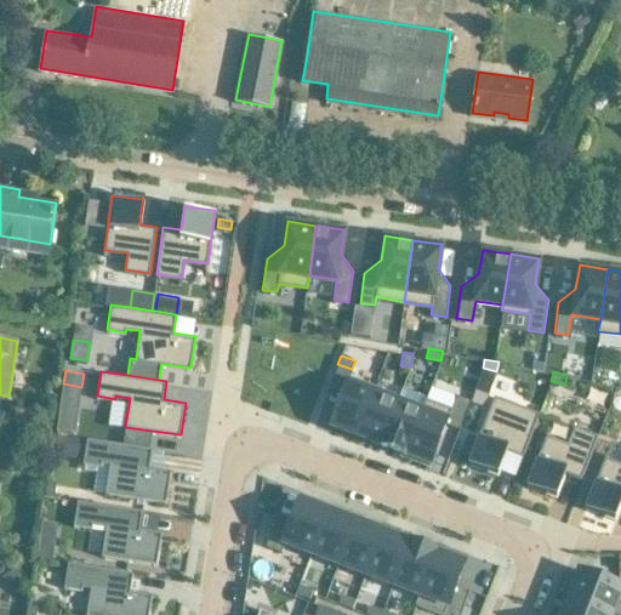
[(349,374),(331,422),(357,432),(374,389),(376,383),(349,374)]
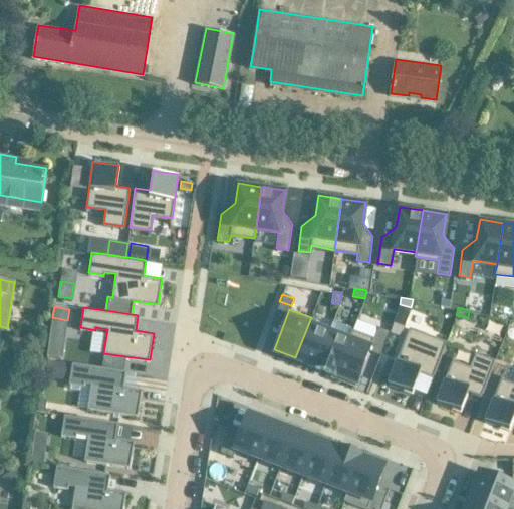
[(309,322),(295,357),(315,365),(329,329),(309,322)]
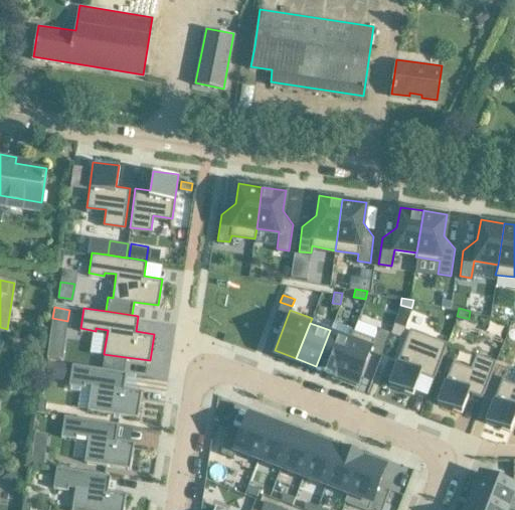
[(349,338),(336,373),(357,382),(370,349),(381,354),(390,330),(378,325),(374,336),(353,328),(349,338)]
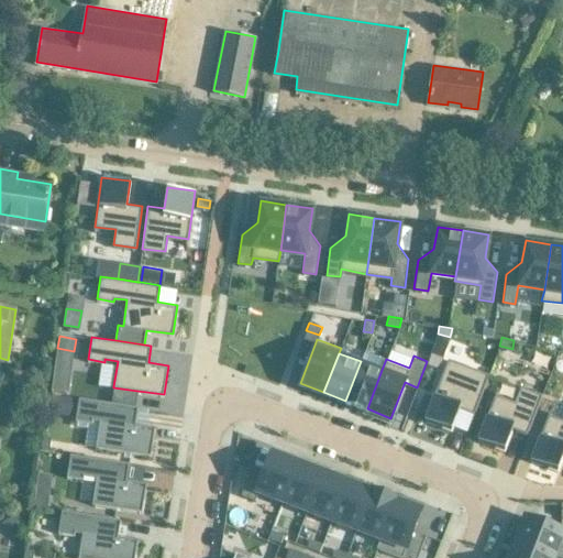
[(429,408),(424,418),(452,429),(461,407),(474,413),(488,372),(448,357),(433,394),(424,391),(419,405),(429,408)]
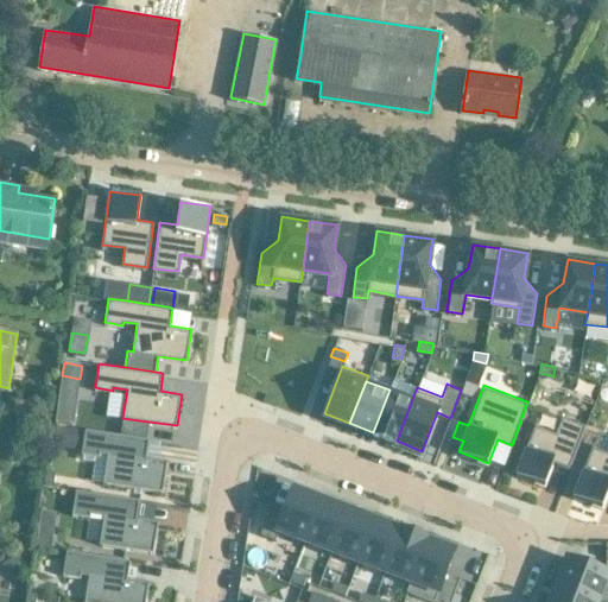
[(390,390),(373,432),(397,441),(412,399),(390,390)]
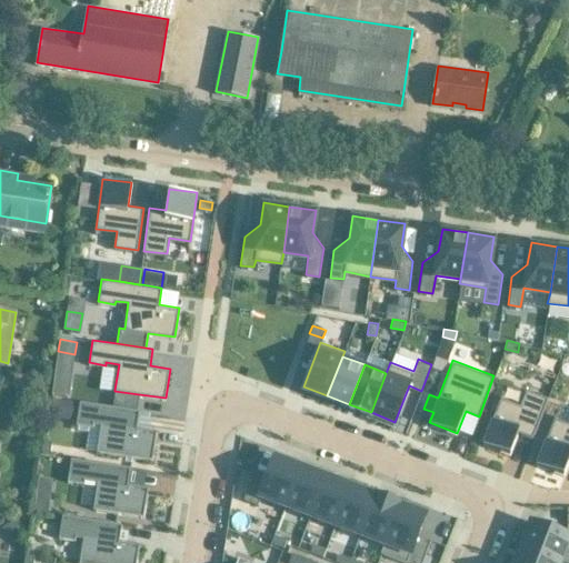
[(55,373),(51,391),(68,393),(71,376),(55,373)]
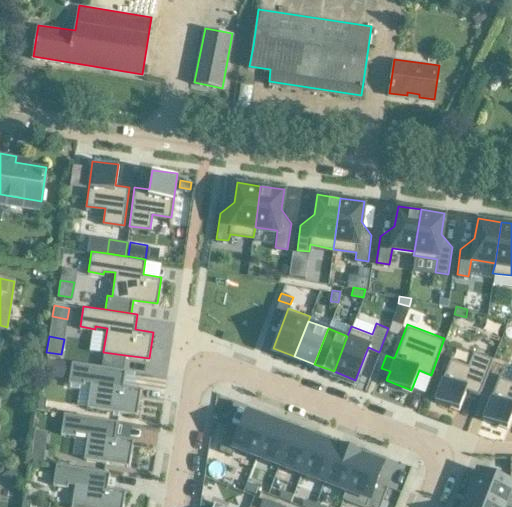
[(451,356),(435,398),(459,407),(466,388),(480,393),(493,357),(474,349),(469,363),(451,356)]
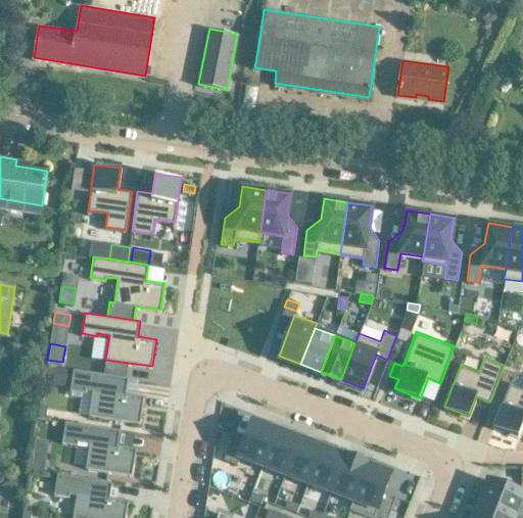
[(57,366),(47,364),(45,380),(55,381),(57,366)]
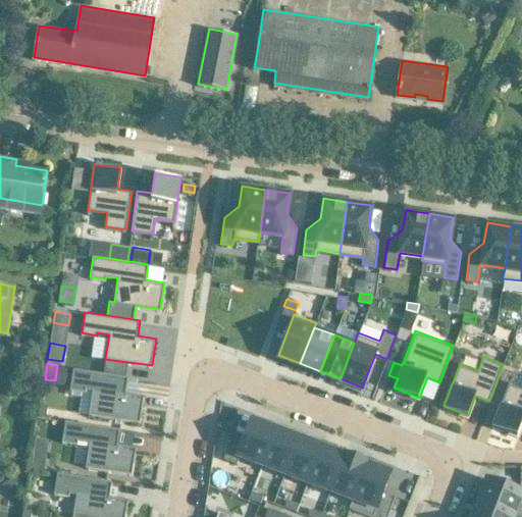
[(73,367),(70,389),(82,391),(86,391),(86,388),(93,389),(89,413),(140,421),(144,394),(136,393),(125,391),(127,376),(127,375),(73,367)]
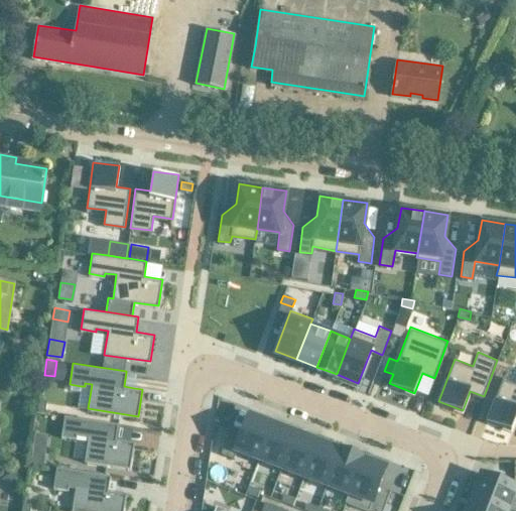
[(515,382),(503,378),(487,419),(511,430),(515,415),(515,382)]
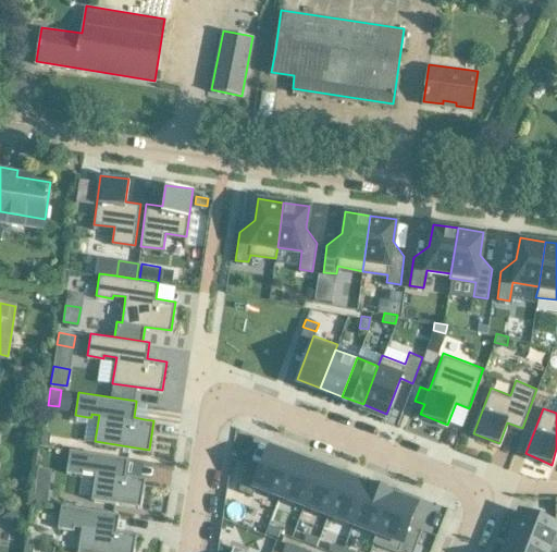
[(49,445),(51,432),(42,431),(40,444),(49,445)]
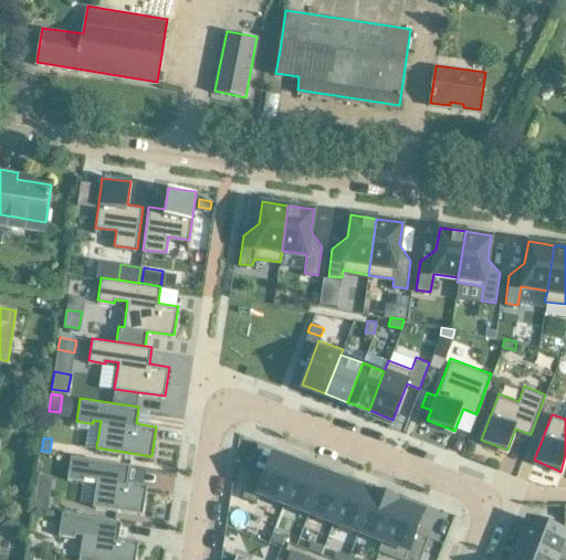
[(253,468),(242,496),(257,500),(260,493),(284,502),(299,462),(273,452),(265,473),(253,468)]
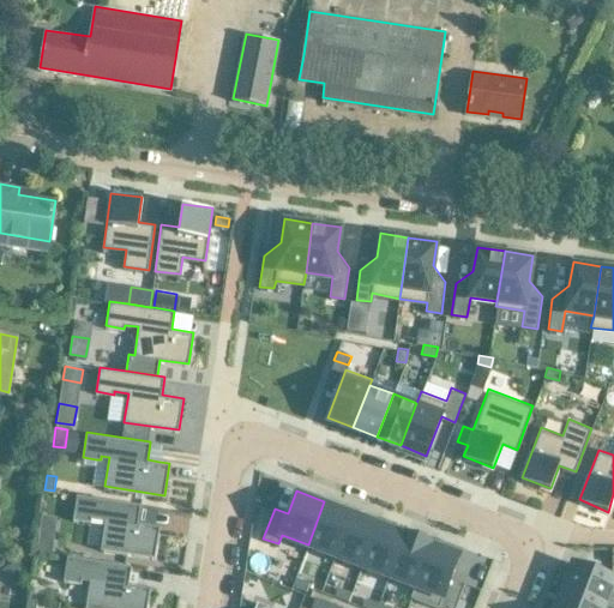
[(77,493),(73,518),(91,521),(91,517),(106,519),(101,548),(155,557),(161,524),(138,521),(142,503),(77,493)]
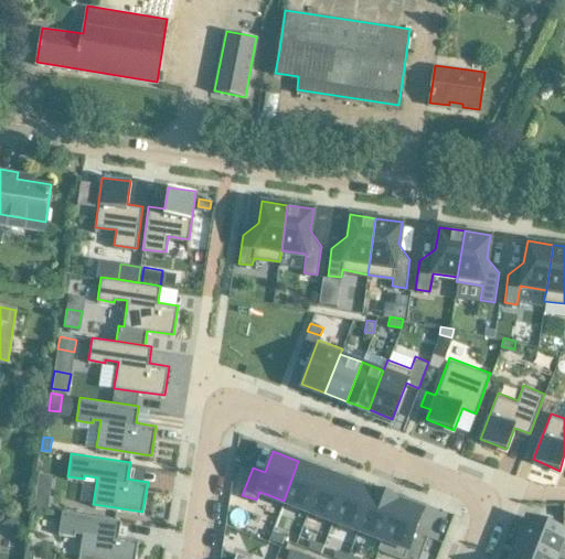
[(298,461),(284,501),(308,511),(323,471),(298,461)]
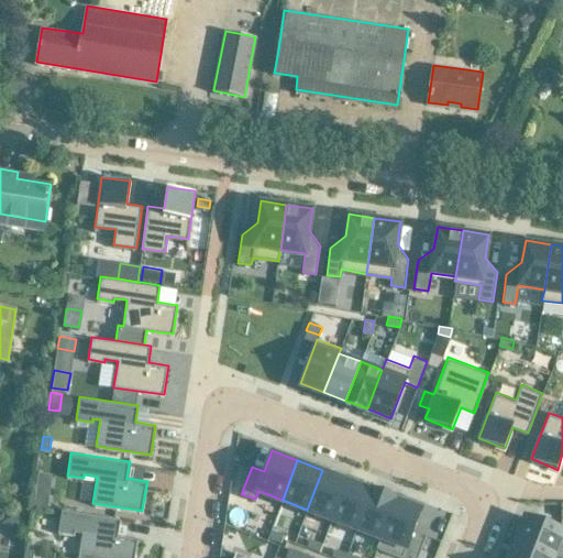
[(322,470),(307,510),(332,518),(346,479),(322,470)]
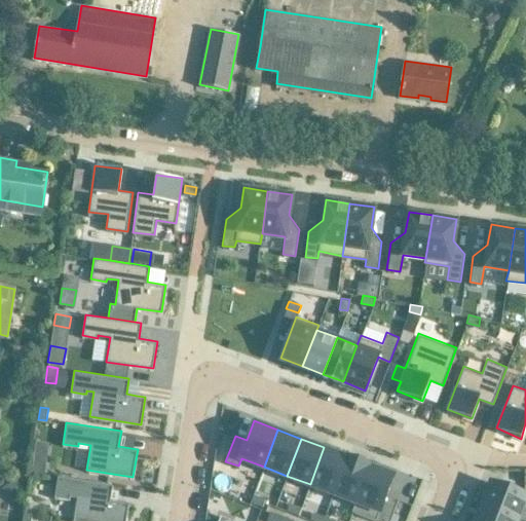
[(324,447),(310,484),(333,493),(347,456),(324,447)]
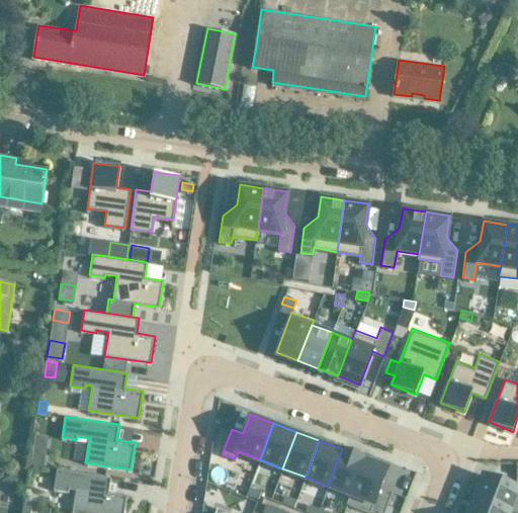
[(33,449),(30,464),(44,466),(46,450),(33,449)]
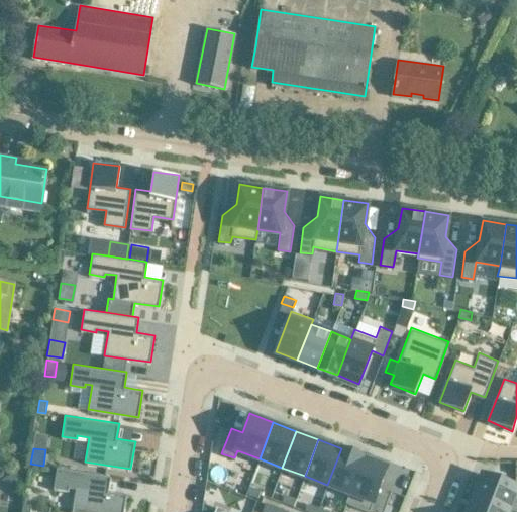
[(341,448),(327,485),(349,493),(364,457),(341,448)]
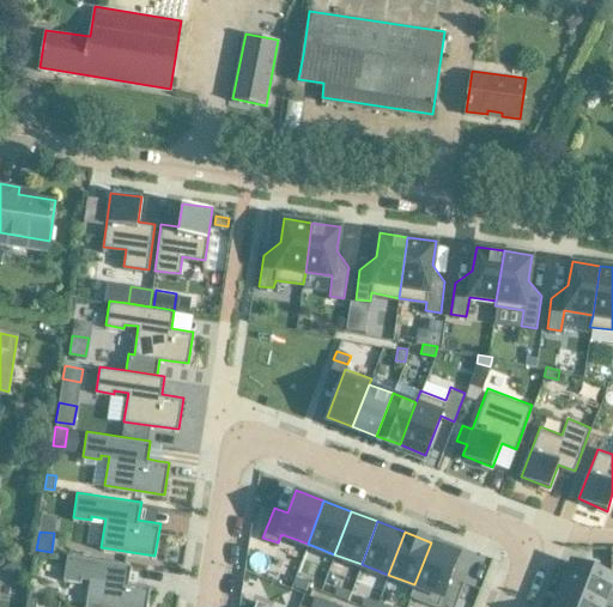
[(414,584),(410,595),(438,606),(439,605),(445,606),(454,606),(465,580),(450,575),(459,553),(431,542),(414,584)]
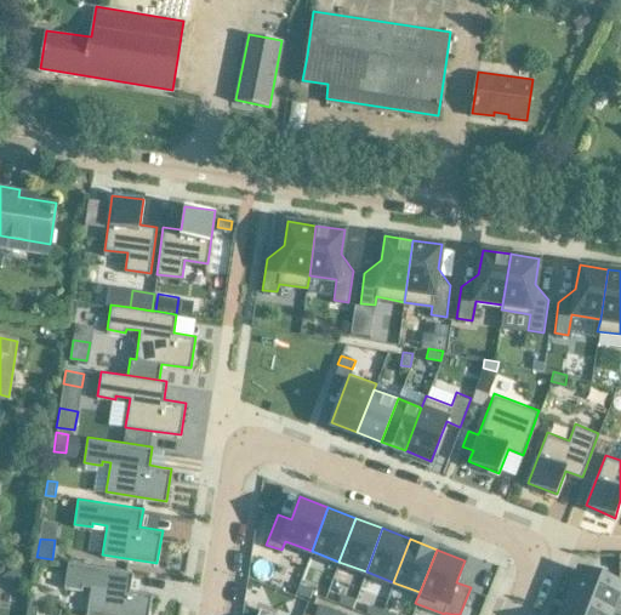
[(68,561),(64,586),(83,588),(84,585),(91,586),(86,614),(148,614),(153,592),(131,590),(134,570),(68,561)]
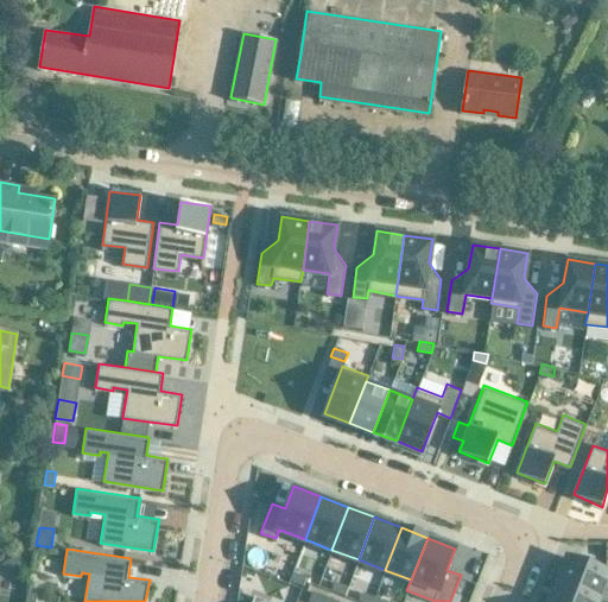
[(21,550),(11,557),(19,569),(30,562),(21,550)]
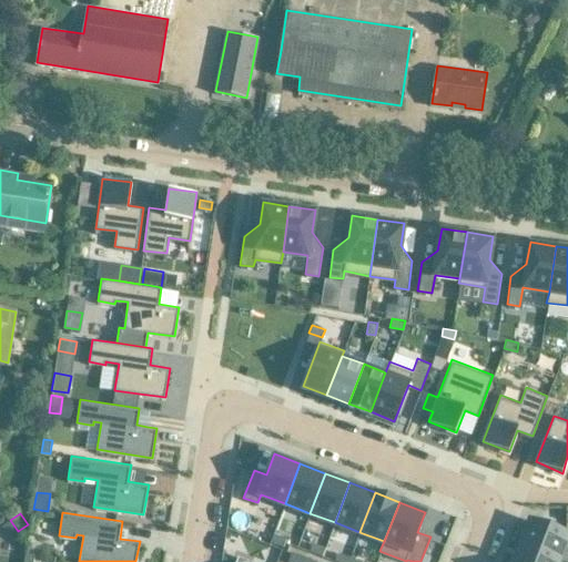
[(567,532),(530,519),(521,542),(560,558),(567,561),(567,532)]
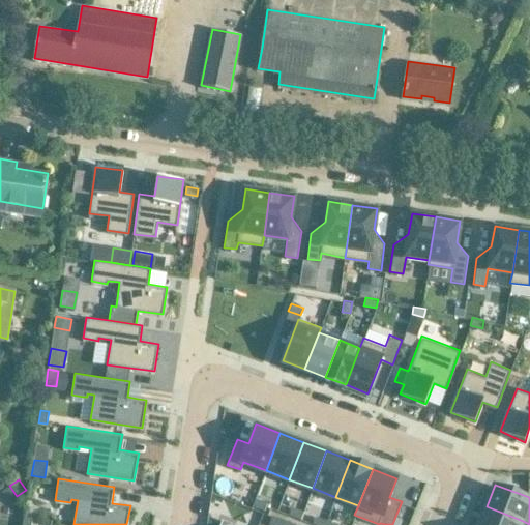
[(256,497),(253,504),(264,509),(267,501),(256,497)]
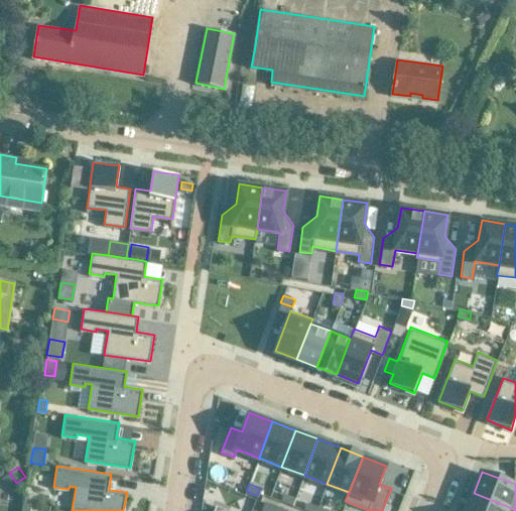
[(284,492),(281,500),(293,504),(296,496),(284,492)]
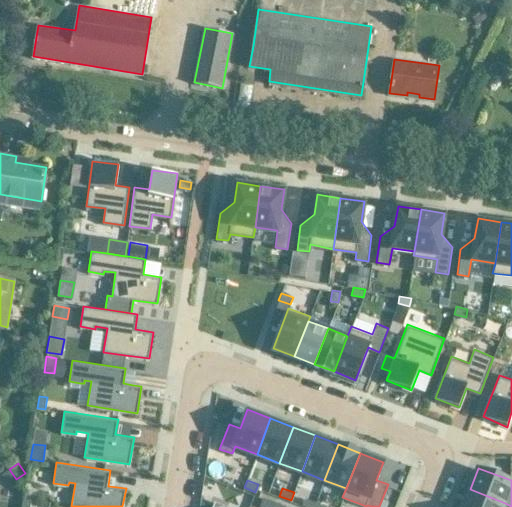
[(470,489),(462,506),(503,506),(505,503),(470,489)]
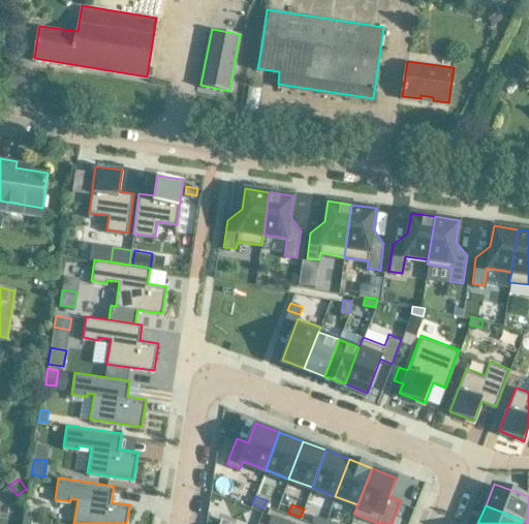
[(274,523),(280,523),(283,518),(271,513),(268,522),(274,523)]
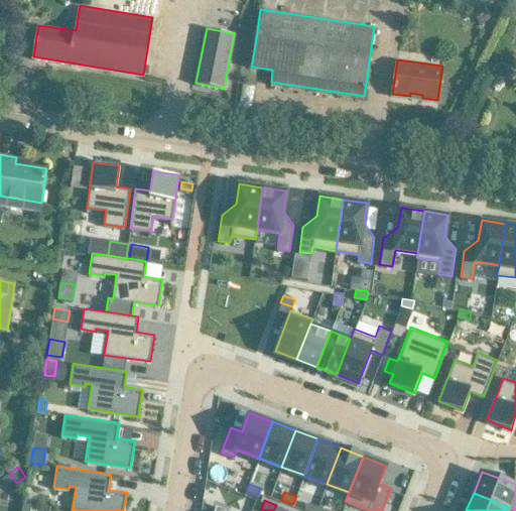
[(23,501),(21,510),(29,510),(31,503),(23,501)]
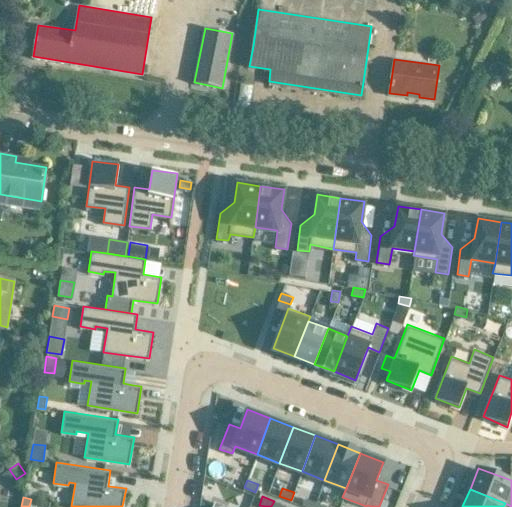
[(305,497),(302,505),(307,506),(313,506),(316,501),(305,497)]
